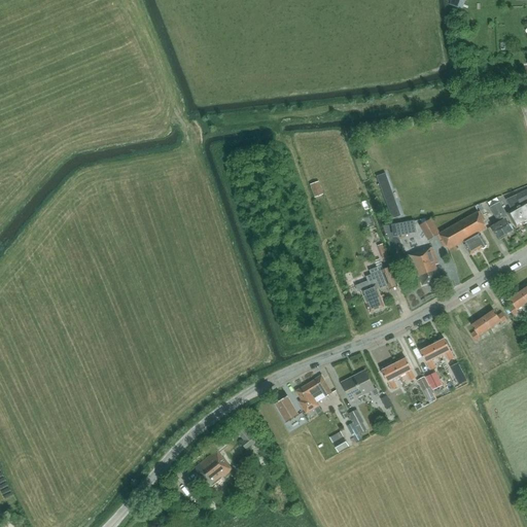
[(392,219),(400,216),(391,189),(385,174),(376,177),(382,194),(392,219)]
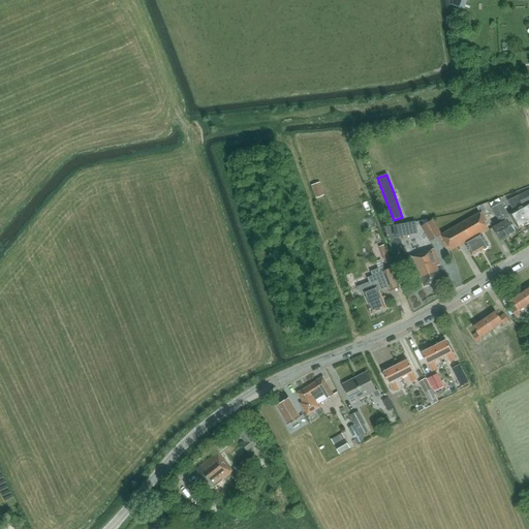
[(316,198),(324,195),(320,183),(311,186),(316,198)]
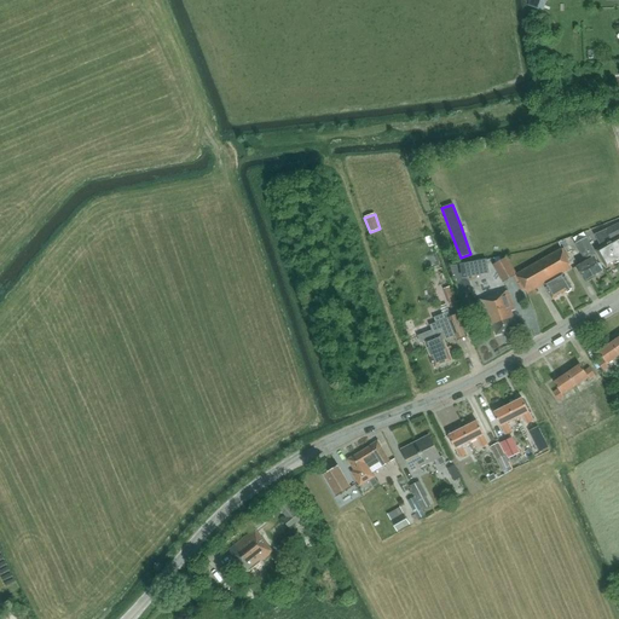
[(596,235),(602,248),(597,250),(607,268),(618,261),(618,224),(607,231),(596,235)]
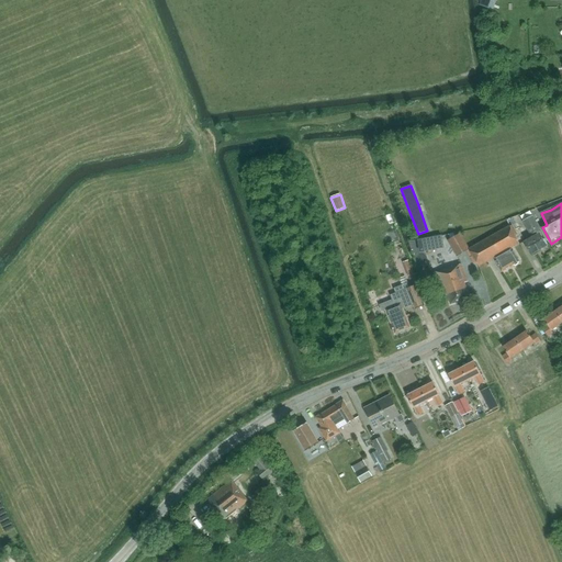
[(542,233),(532,216),(530,211),(520,216),(523,222),(532,237),(524,243),(531,255),(547,246),(539,234),(542,233)]
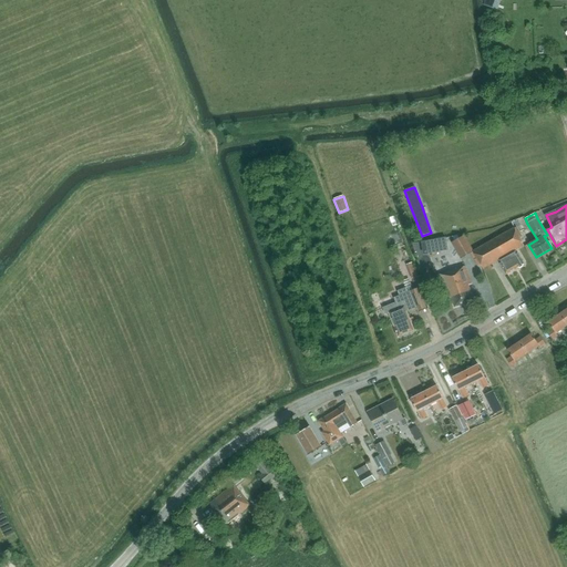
[(515,228),(473,251),(483,269),(498,260),(506,275),(517,268),(519,268),(523,267),(524,265),(516,250),(524,246),(515,228)]
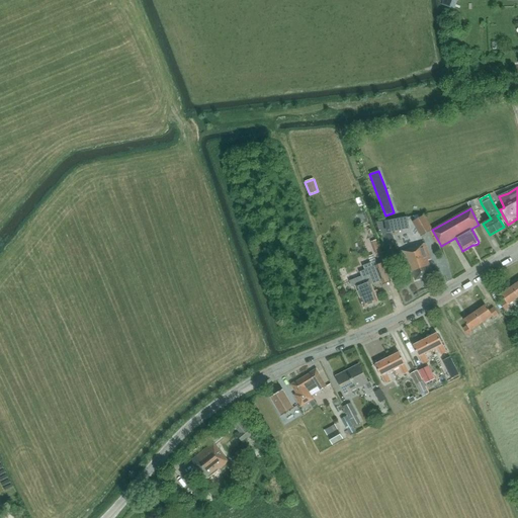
[(413,222),(421,237),(432,230),(424,216),(413,222)]
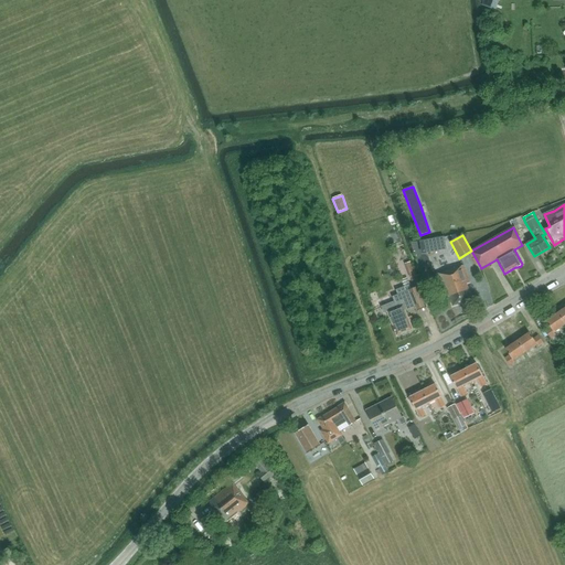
[(420,246),(445,241),(444,236),(419,242),(420,246)]
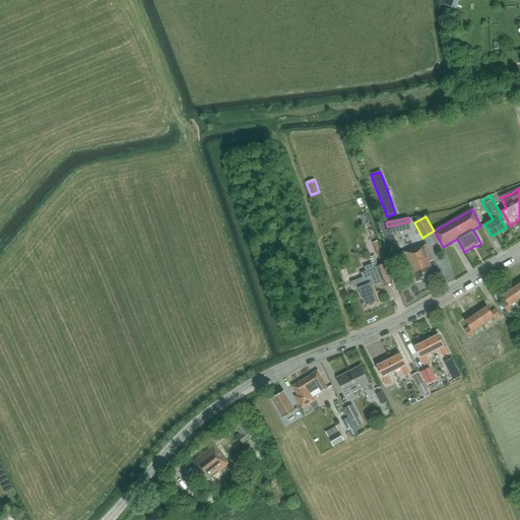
[(401,253),(405,263),(406,262),(411,275),(414,274),(417,281),(435,275),(430,262),(433,261),(427,245),(419,248),(418,246),(401,253)]
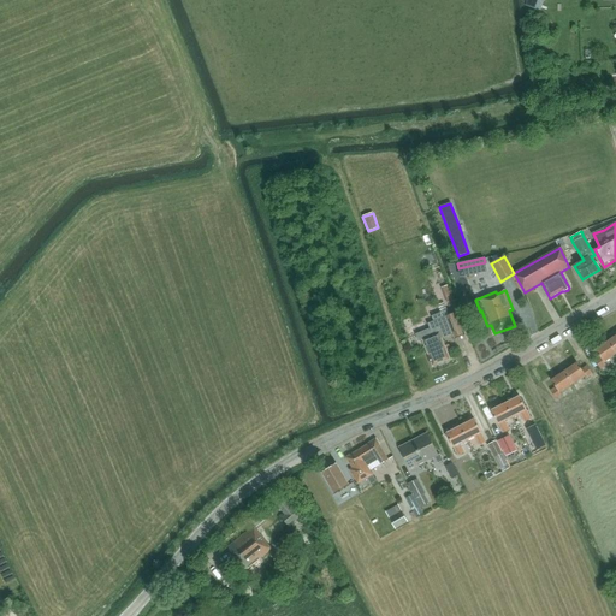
[(450,291),(443,295),(446,304),(454,301),(450,291)]
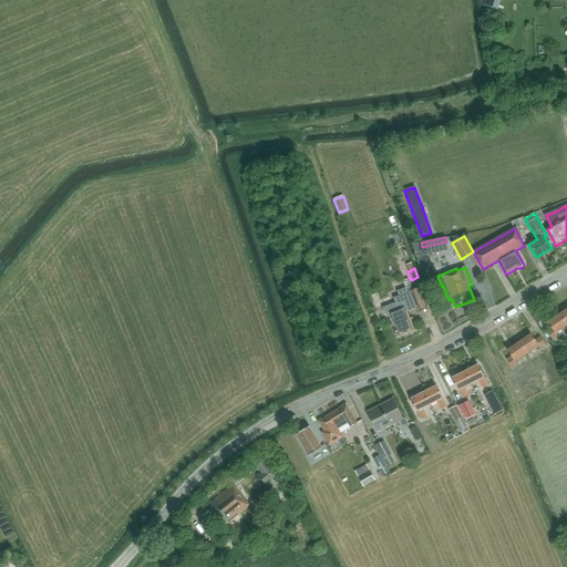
[(400,296),(398,297),(393,298),(398,309),(389,312),(394,326),(399,337),(414,331),(410,319),(406,312),(419,307),(421,312),(428,309),(419,288),(411,291),(409,292),(408,291),(406,288),(398,291),(399,295),(400,296)]
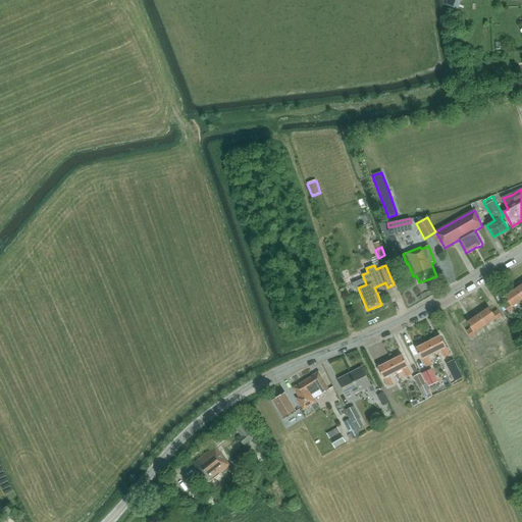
[(512,307),(521,300),(521,298),(516,290),(505,297),(509,303),(505,306),(509,313),(514,310),(512,307)]
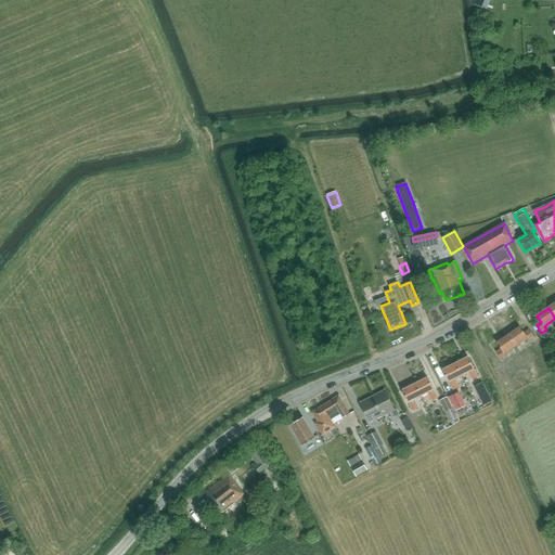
[(520,327),(508,335),(516,346),(528,338),(529,340),(534,337),(529,330),(525,333),(520,327)]
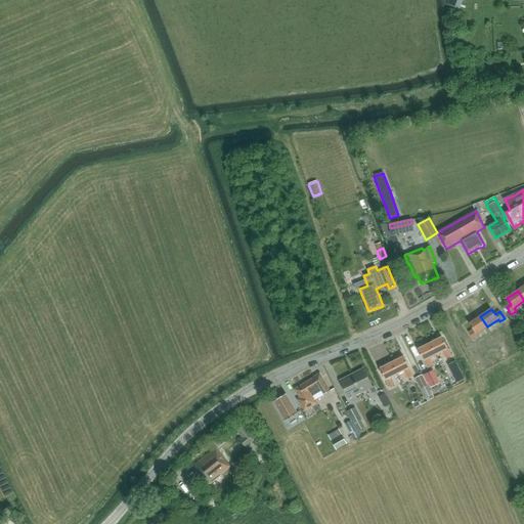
[(476,335),(487,326),(480,316),(469,323),(473,330),(469,333),(473,340),(478,337),(476,335)]
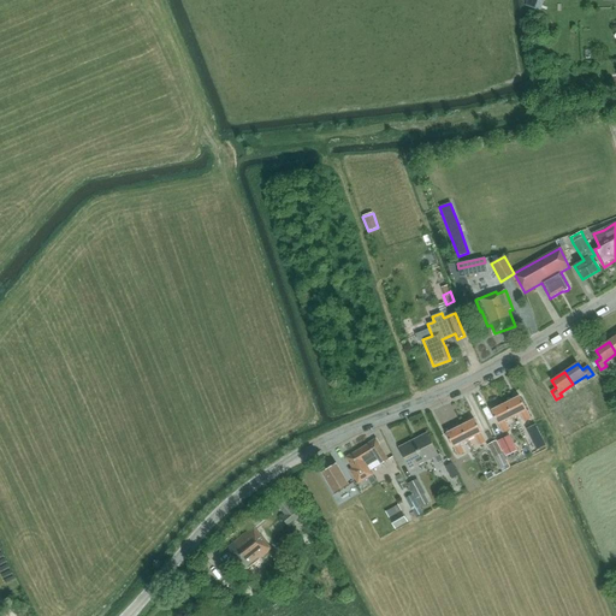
[(505,404),(513,418),(521,413),(525,422),(531,419),(526,410),(527,410),(520,397),(505,404)]
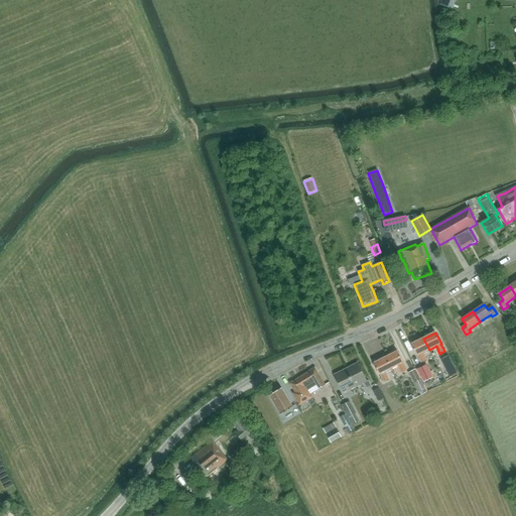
[(423,353),(429,350),(423,339),(412,344),(417,356),(418,355),(422,363),(426,360),(423,353)]
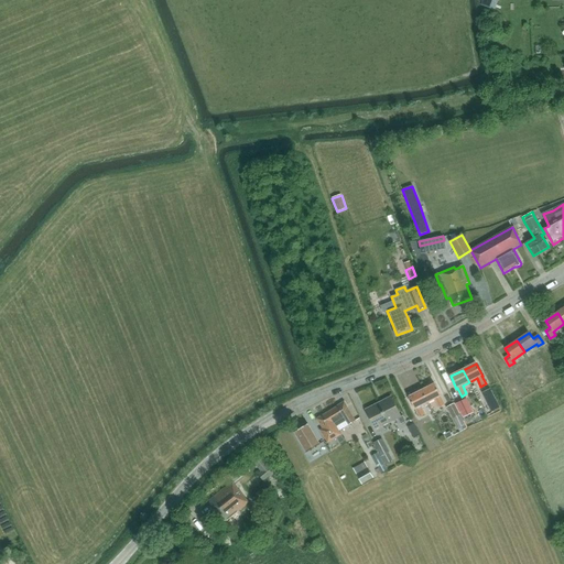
[(422,390),(429,403),(435,399),(440,408),(445,404),(441,397),(435,384),(422,390)]
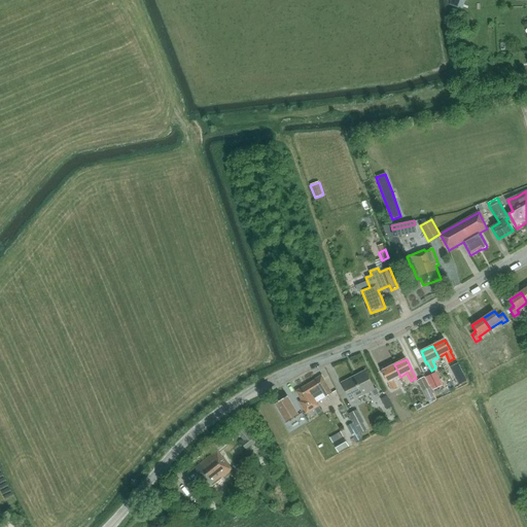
[(456,378),(463,375),(457,363),(451,367),(456,378)]
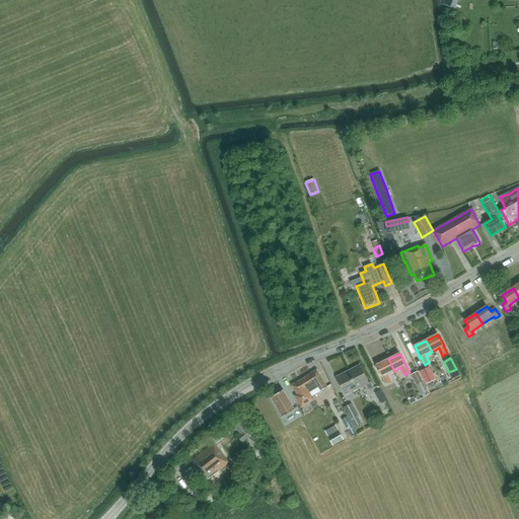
[(387,374),(394,371),(388,359),(376,365),(382,377),(382,376),(386,384),(391,381),(387,374)]
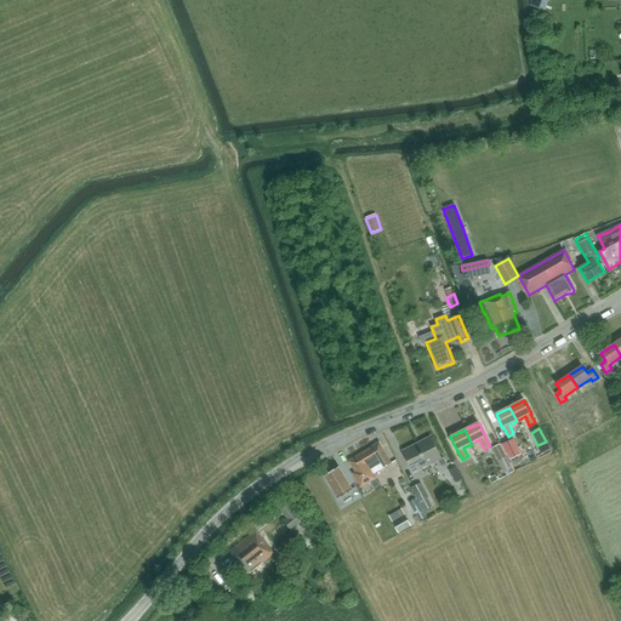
[(431,437),(417,444),(428,466),(438,461),(442,467),(448,465),(444,457),(442,459),(431,437)]
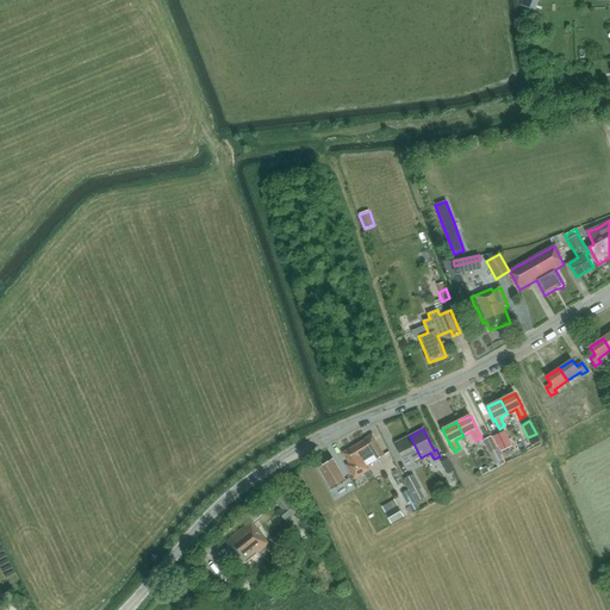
[(365,462),(367,467),(372,464),(378,460),(385,455),(375,441),(377,440),(373,434),(367,437),(369,442),(368,443),(366,440),(355,446),(365,462)]
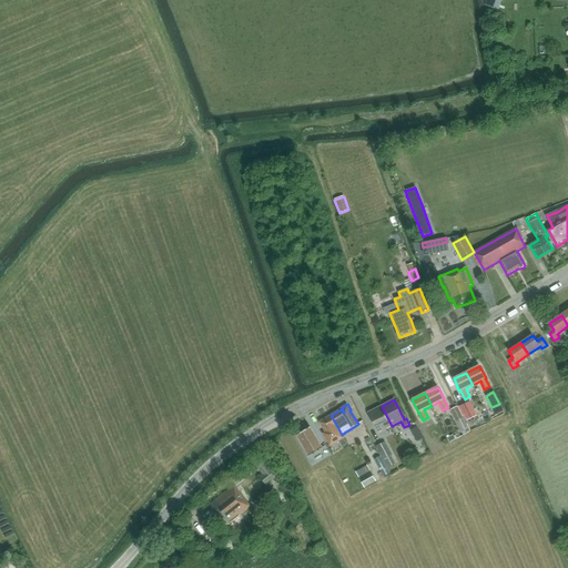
[(477,423),(467,404),(460,407),(470,426),(477,423)]
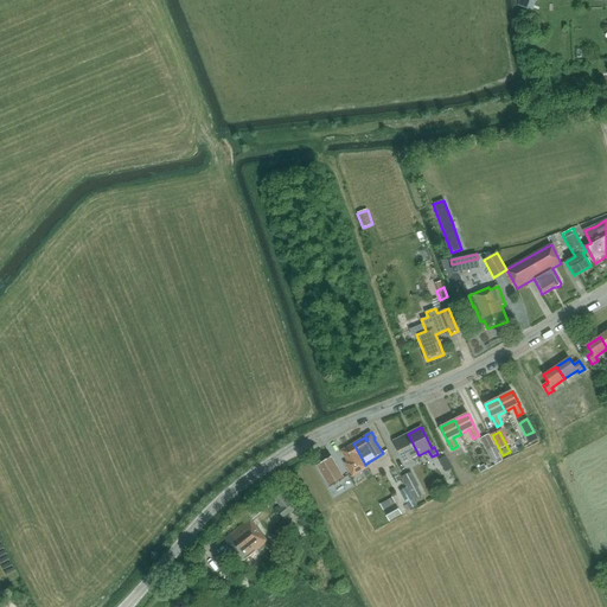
[(419,455),(408,434),(394,441),(404,462),(419,455)]
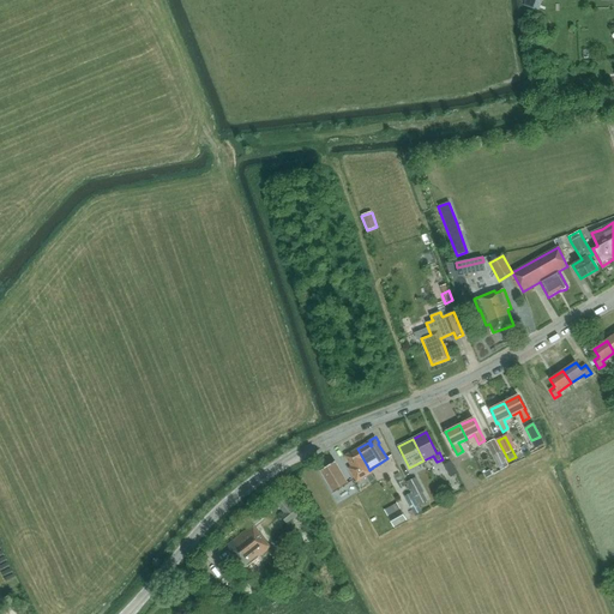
[(501,470),(507,468),(505,464),(507,464),(500,452),(494,440),(487,444),(493,456),(499,465),(501,470)]
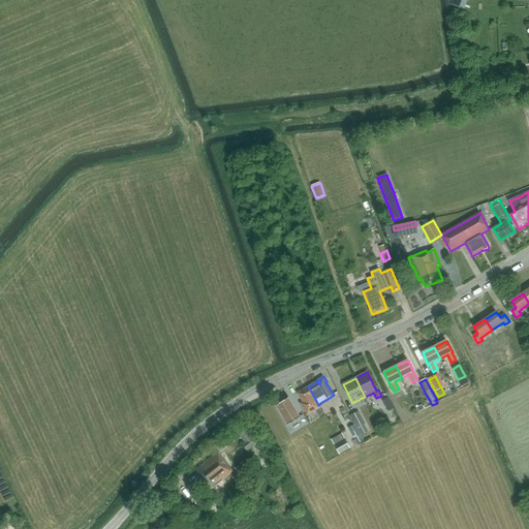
[(309,410),(313,408),(315,411),(313,412),(316,417),(323,413),(318,405),(316,401),(308,386),(298,393),(303,403),(304,402),(309,410)]
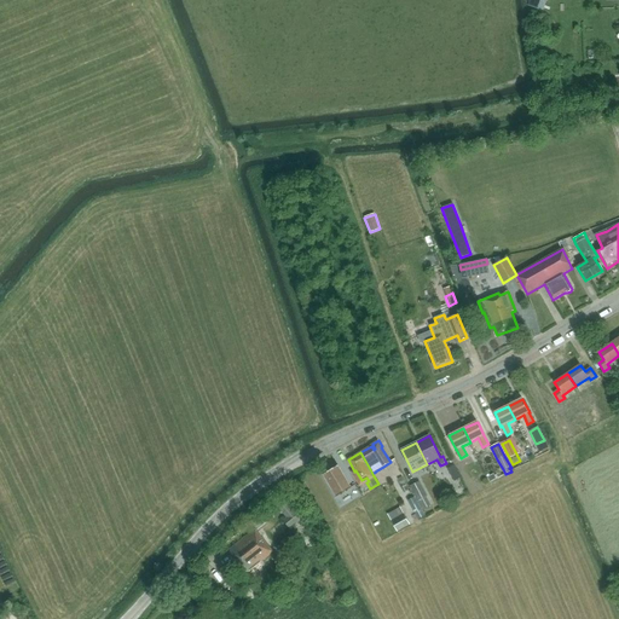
[(324,475),(337,497),(345,492),(346,493),(348,492),(347,490),(352,487),(339,466),(324,475)]
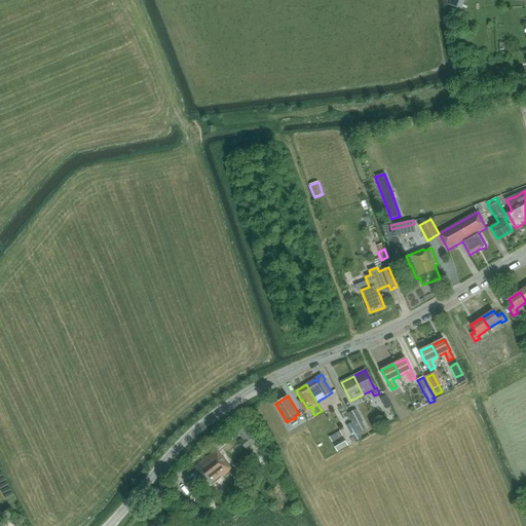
[(383,404),(389,401),(386,396),(380,399),(383,404)]
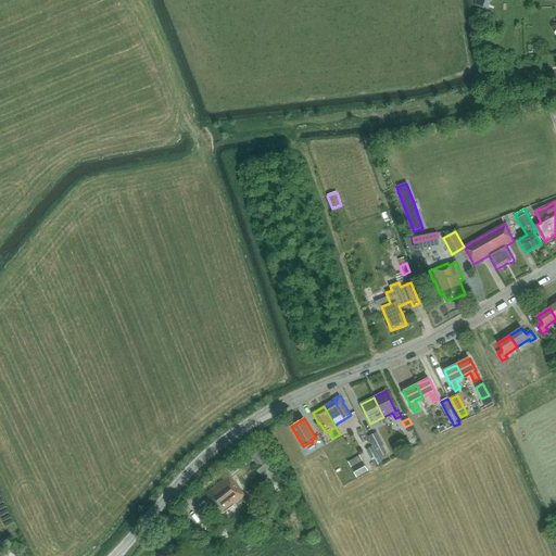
[(377,432),(368,437),(376,451),(377,450),(382,462),(389,458),(383,446),(384,446),(377,432)]
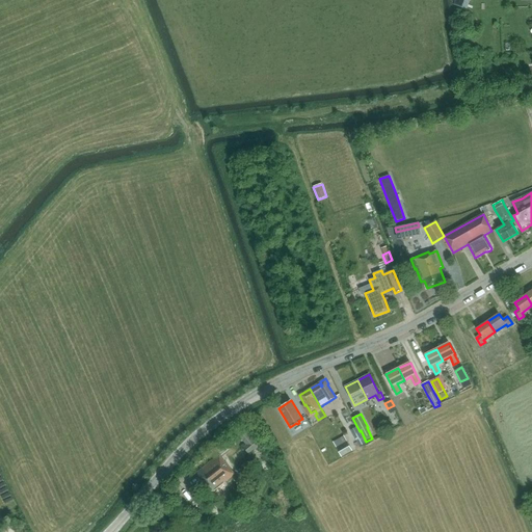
[(360,447),(364,445),(367,443),(361,433),(360,433),(356,427),(350,431),(360,447)]
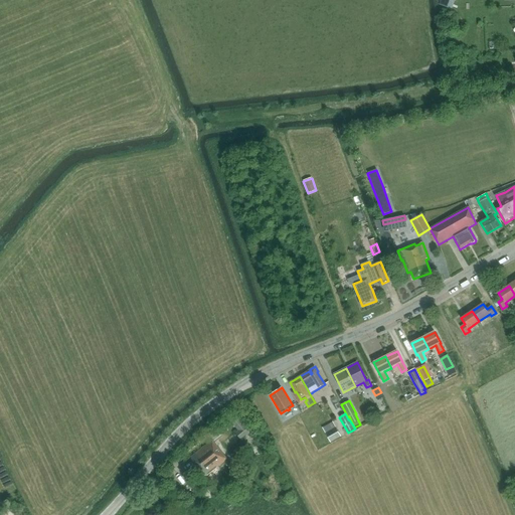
[(240,418),(233,423),(238,431),(235,434),(241,441),(254,430),(248,422),(247,423),(242,416),(240,418)]
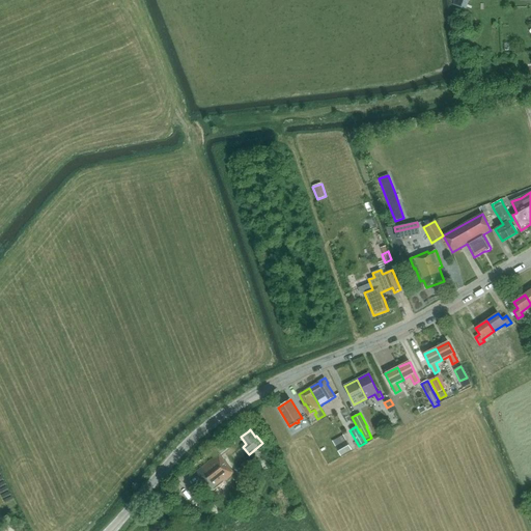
[(352,450),(347,442),(343,436),(332,442),(341,456),(352,450)]
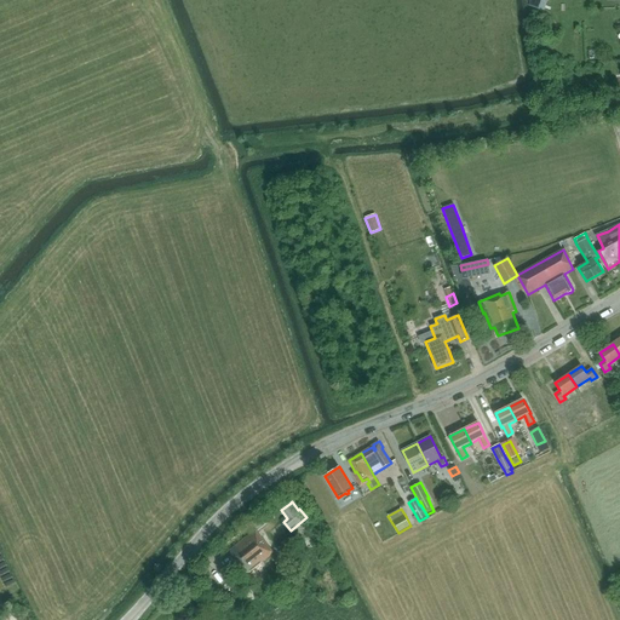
[(247,574),(251,572),(254,575),(263,569),(259,566),(274,554),(256,530),(229,552),(247,574)]
